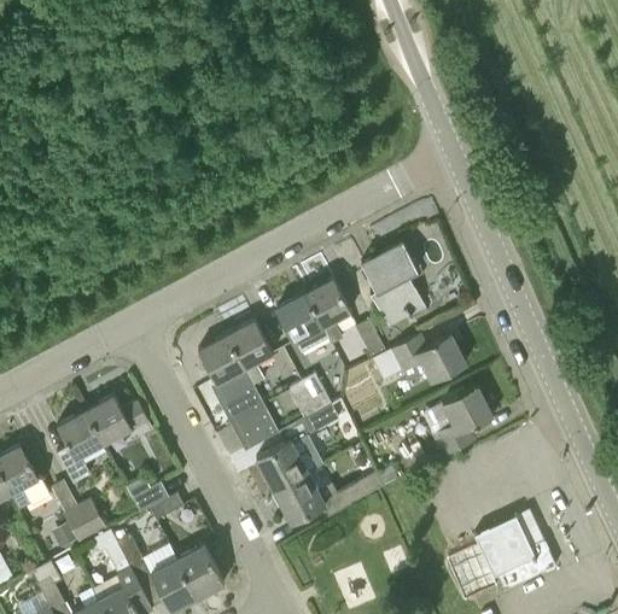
[(418,314),(426,309),(408,275),(418,270),(402,241),(361,263),(374,288),(369,291),(388,326),(415,310),(418,314)]
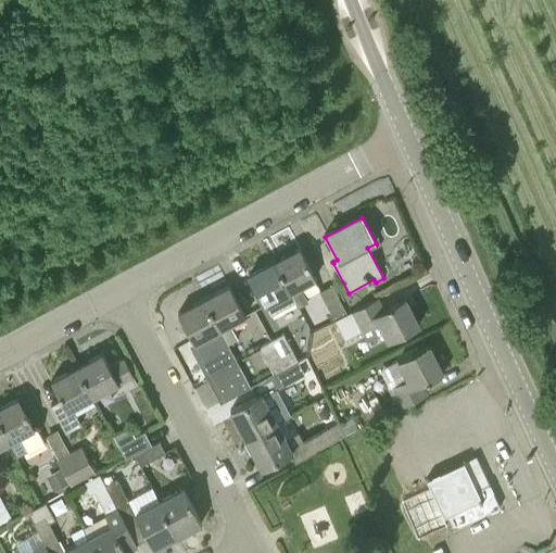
[(274,264),(295,304),(298,309),(308,304),(300,289),(315,281),(300,251),(274,264)]
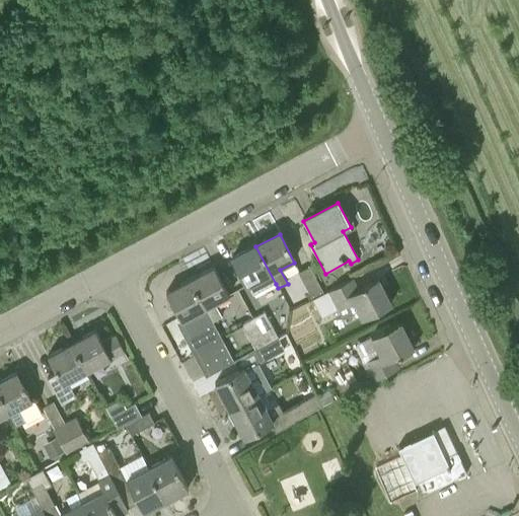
[(252,296),(276,284),(255,246),(232,260),(246,287),(247,286),(252,296)]
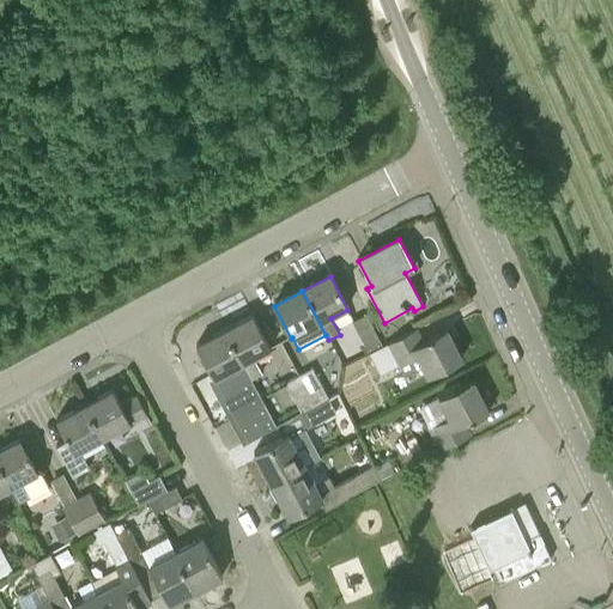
[(253,317),(224,333),(250,381),(262,375),(254,359),(269,351),(253,317)]
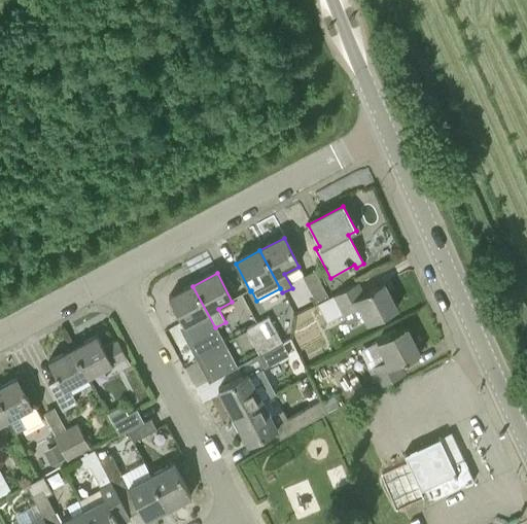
[(303,278),(316,305),(328,300),(314,273),(303,278)]
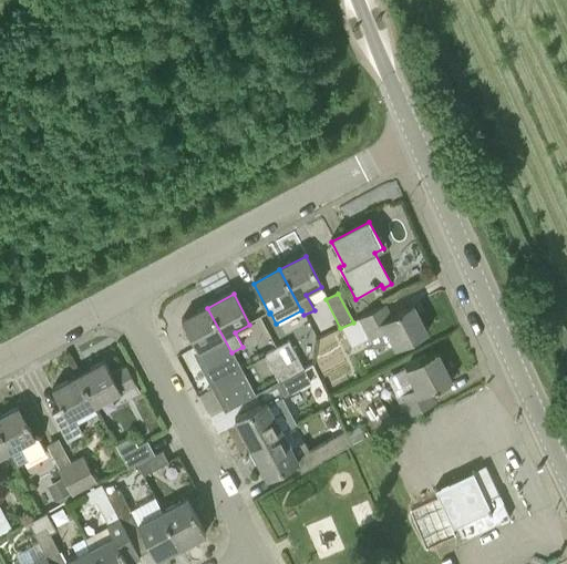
[(385,307),(359,320),(353,322),(340,328),(351,349),(369,341),(388,332),(397,350),(428,335),(412,306),(390,318),(385,307)]
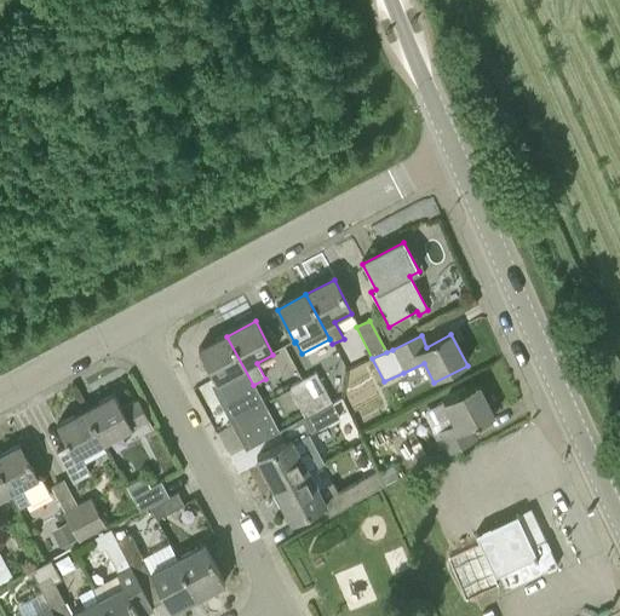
[(273,438),(279,435),(280,435),(279,432),(253,385),(227,337),(199,351),(225,401),(237,424),(233,426),(246,452),(251,449),(273,438)]
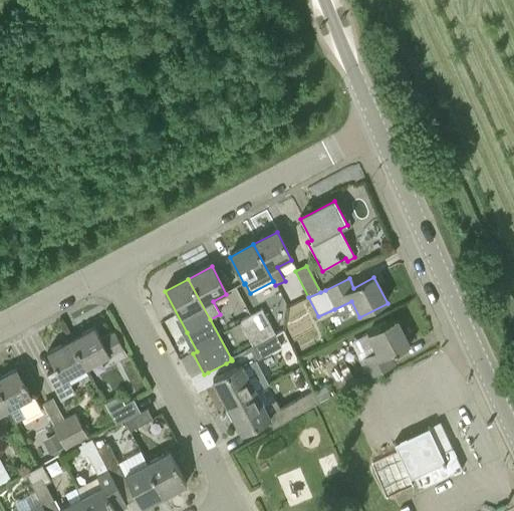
[(282,315),(306,348),(323,336),(299,303),(282,315)]
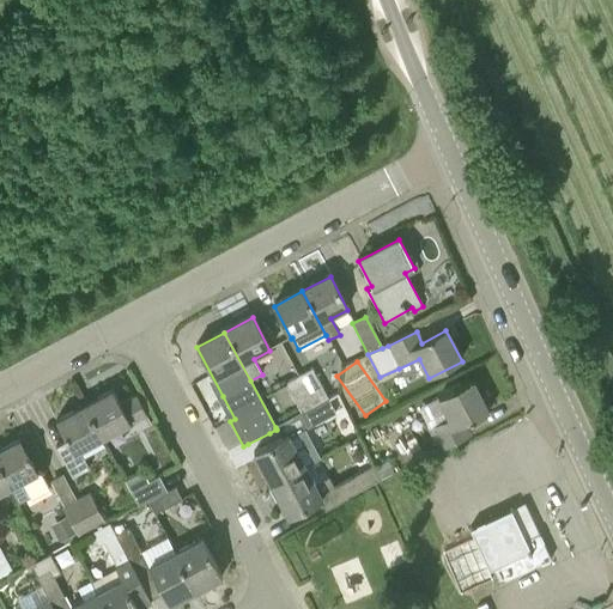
[(311,370),(298,378),(315,408),(328,401),(311,370)]
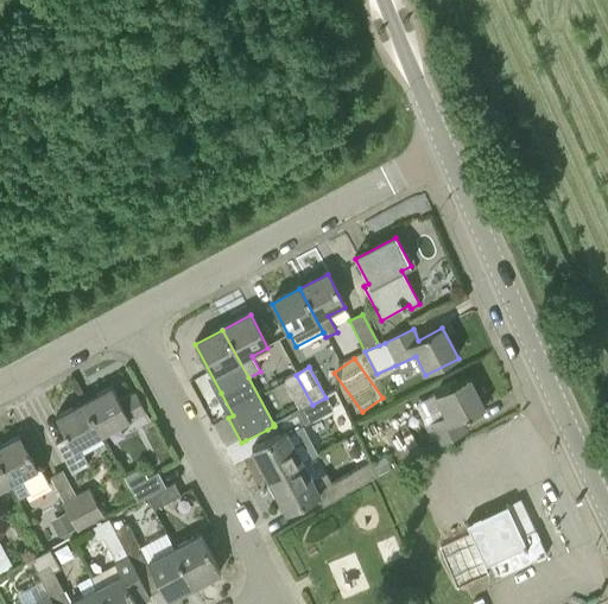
[(299,412),(312,405),(296,375),(283,381),(298,411),(299,412)]
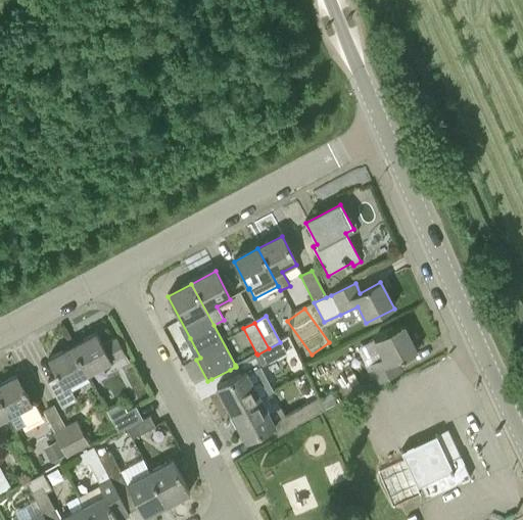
[(417,353),(403,327),(375,341),(383,359),(367,367),(377,386),(400,375),(395,364),(417,353)]
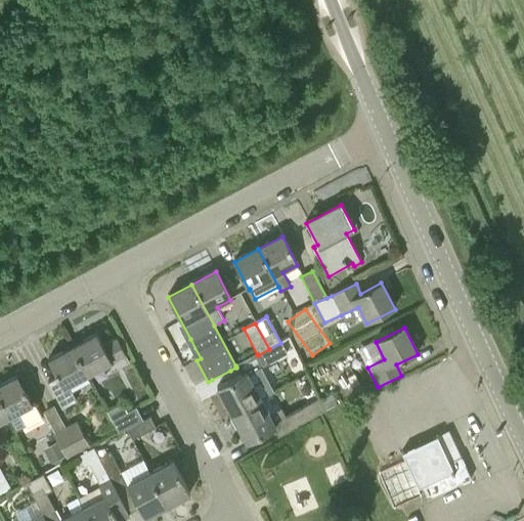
[(88,377),(125,356),(117,340),(103,347),(96,335),(73,348),(88,377)]
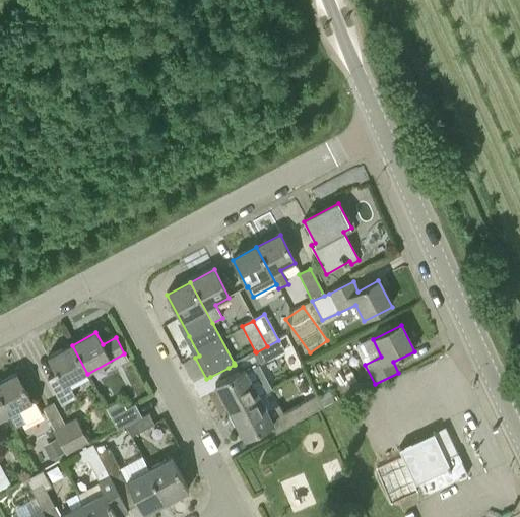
[(278,340),(267,346),(256,352),(255,351),(234,363),(235,365),(234,365),(239,374),(215,386),(230,413),(259,397),(246,374),(262,365),(284,352),(287,359),(296,353),(286,336),(278,340)]
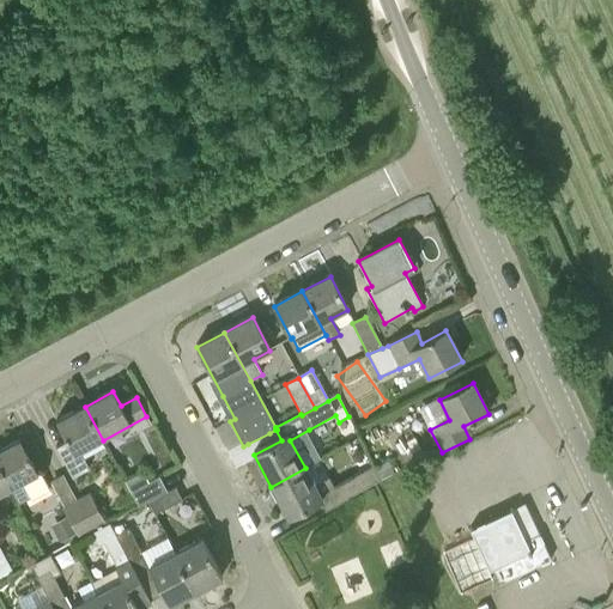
[(85,407),(56,421),(74,456),(103,440),(85,407)]
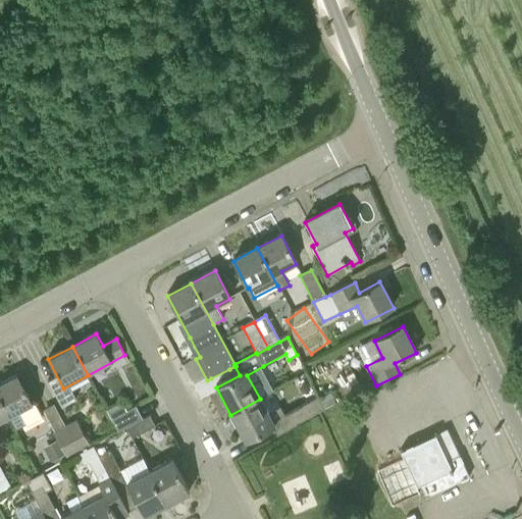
[(33,404),(17,375),(0,384),(0,402),(8,417),(16,430),(42,417),(34,403),(33,404)]
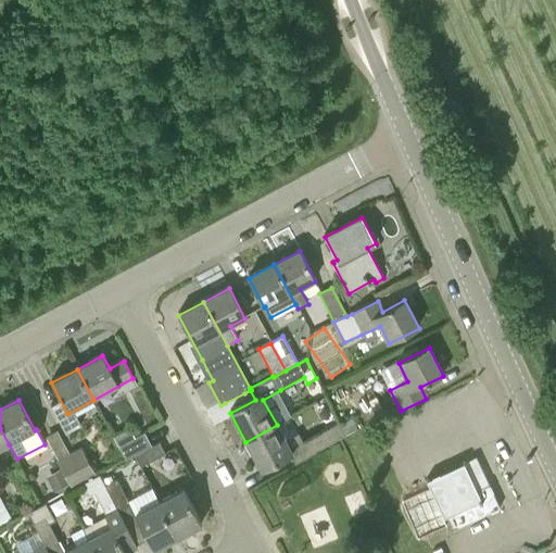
[(340,426),(345,437),(357,431),(351,420),(340,426)]
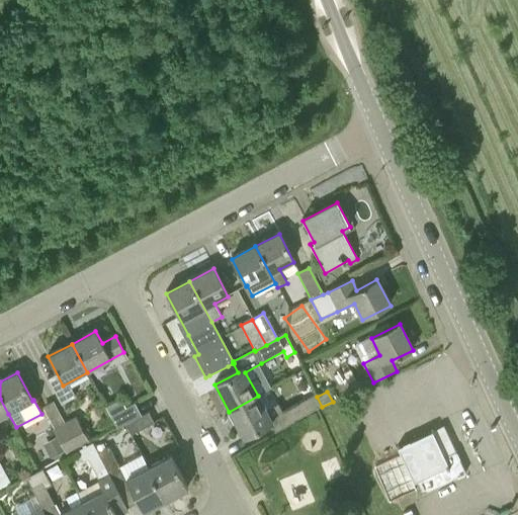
[(270,424),(275,433),(293,423),(292,422),(322,407),(317,397),(316,396),(282,413),(270,419),(266,410),(258,396),(229,412),(243,438),(270,424)]
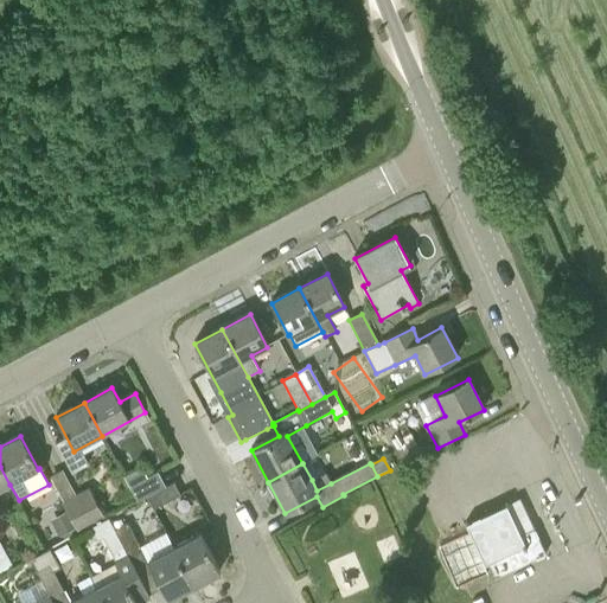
[(147,499),(165,488),(158,473),(146,479),(144,474),(134,472),(125,476),(129,488),(138,502),(147,498),(147,499)]
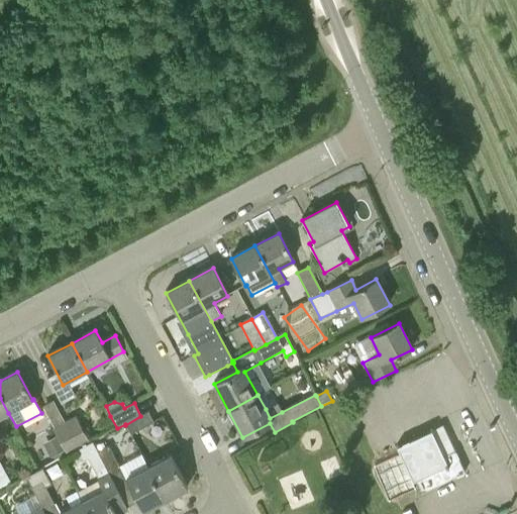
[(140,416),(125,425),(130,435),(153,423),(147,413),(140,416)]
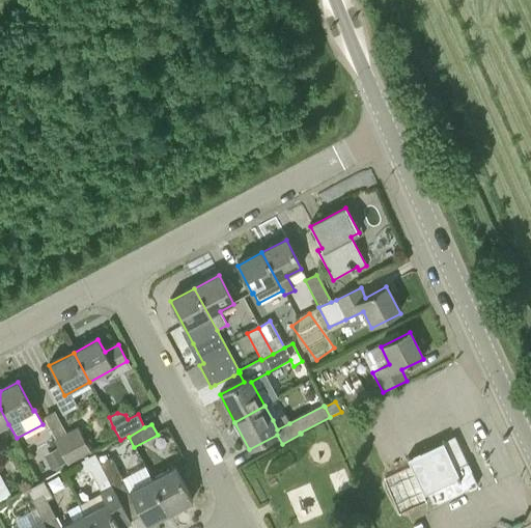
[(65,434),(81,462),(92,455),(78,427),(65,434)]
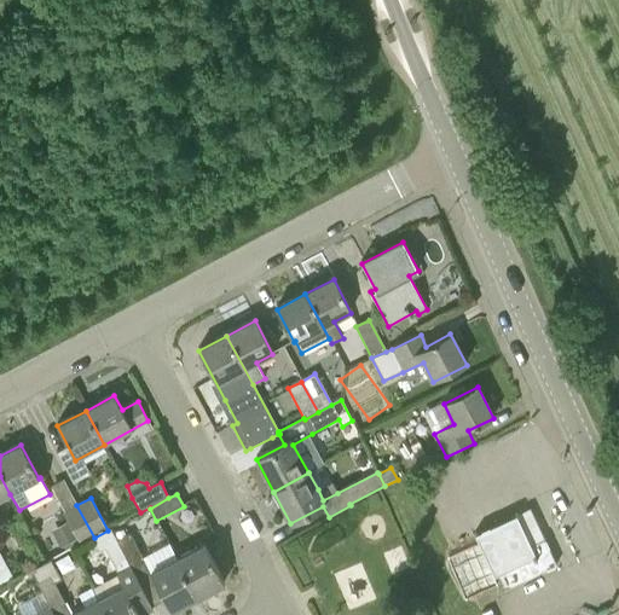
[(80,545),(93,539),(94,538),(76,505),(63,514),(80,545)]
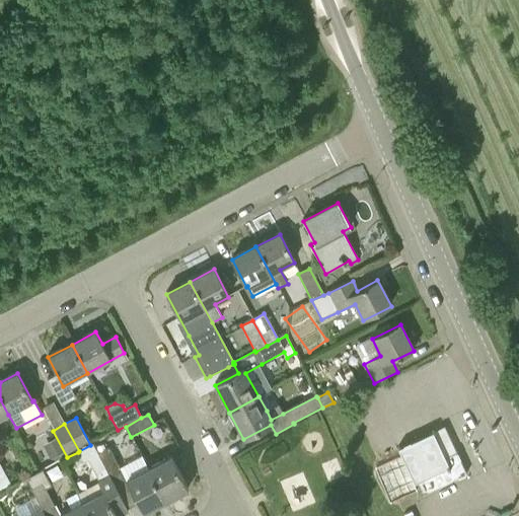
[(433,433),(397,449),(414,484),(417,483),(424,496),(466,475),(456,454),(445,459),(433,433)]
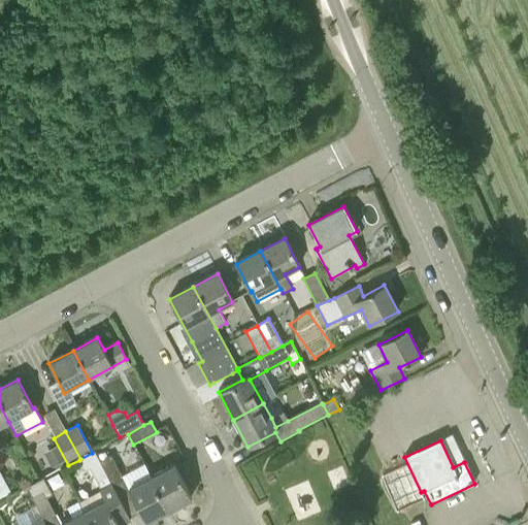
[(58,448),(45,454),(54,468),(65,462),(58,448)]
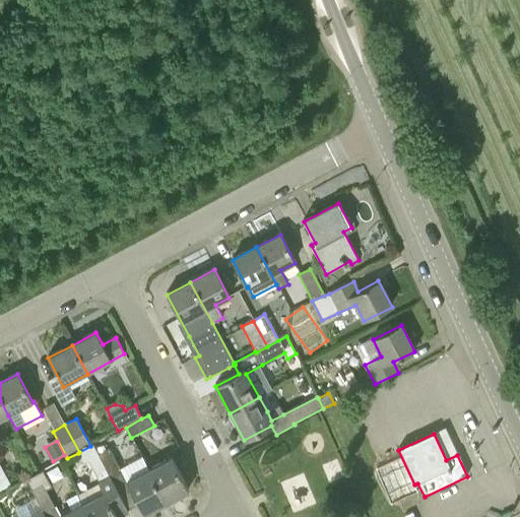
[(105,494),(82,505),(87,516),(116,516),(115,514),(126,508),(98,455),(95,450),(92,445),(90,446),(79,452),(78,453),(83,463),(88,461),(105,494)]
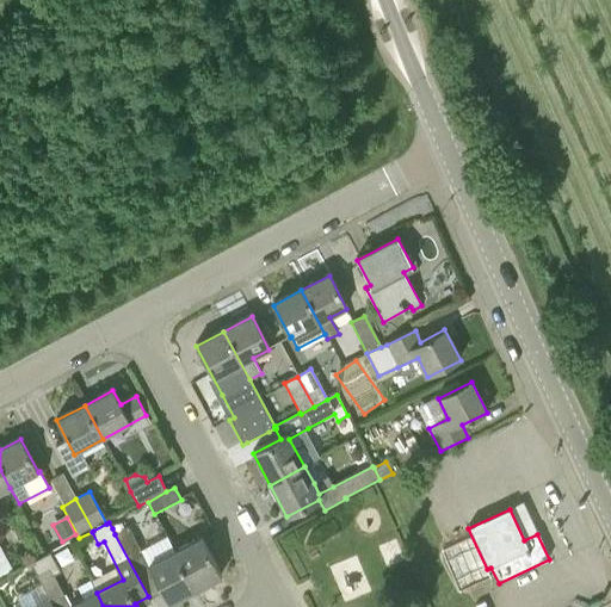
[(115,534),(124,530),(121,524),(112,528),(115,534)]
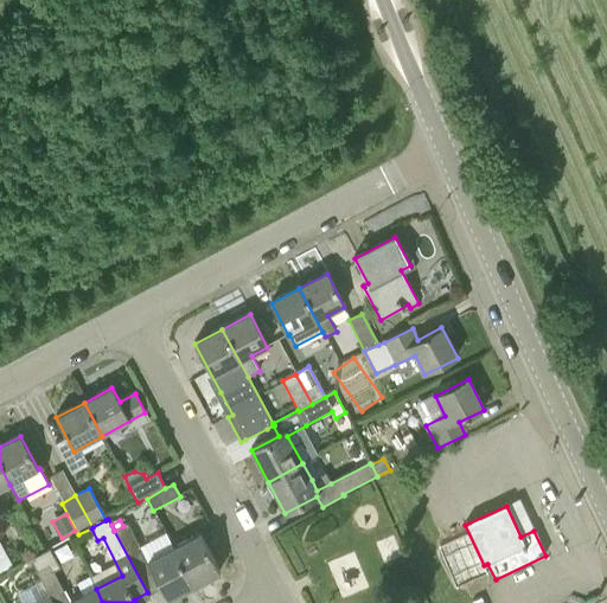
[(123,526),(114,531),(147,592),(148,596),(161,589),(167,601),(171,598),(172,601),(190,591),(191,591),(192,591),(191,589),(195,587),(176,549),(147,563),(127,525),(123,526)]
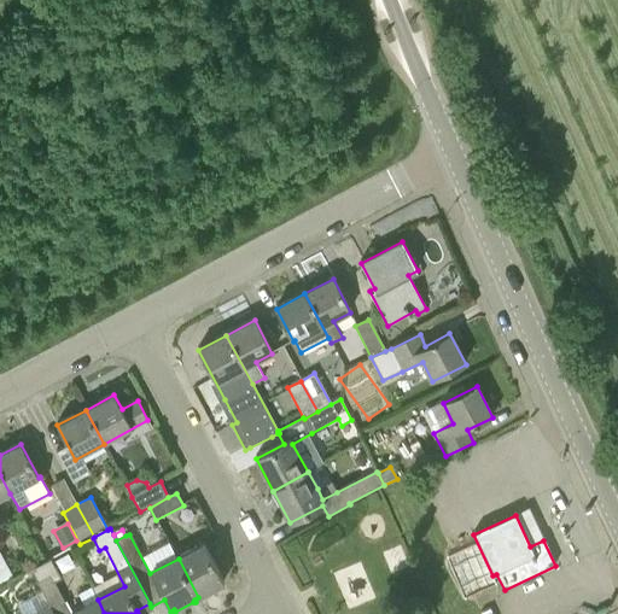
[(223,584),(204,545),(179,559),(198,597),(200,596),(202,598),(220,589),(221,589),(220,585),(223,584)]
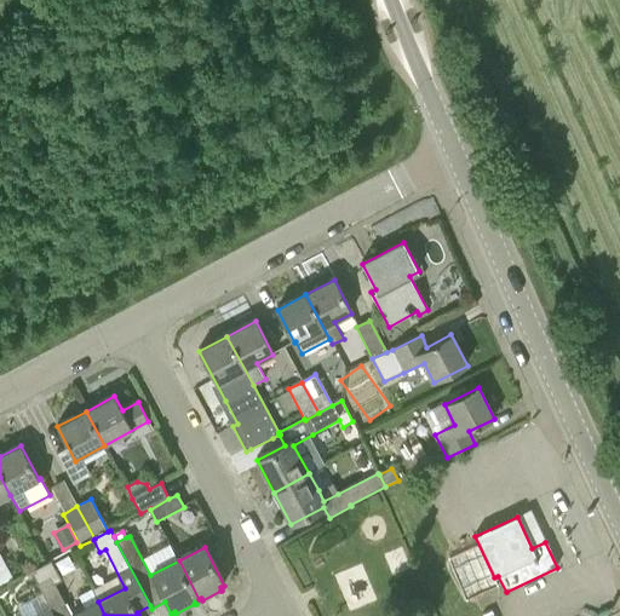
[(0,554),(0,588),(15,581),(0,554)]
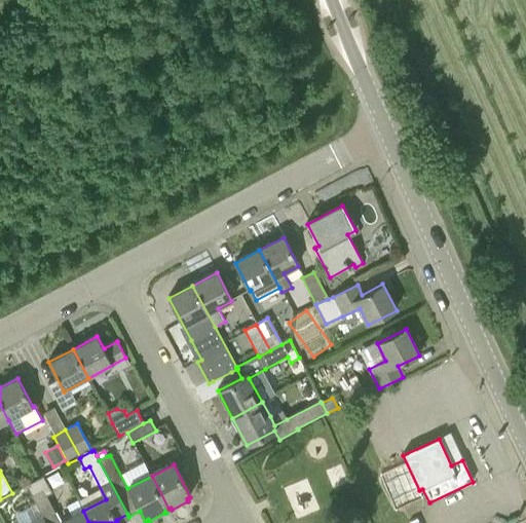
[(26,486),(43,518),(43,517),(45,522),(88,522),(83,511),(78,501),(66,508),(72,517),(63,522),(60,522),(55,514),(46,496),(52,494),(43,477),(26,486)]
